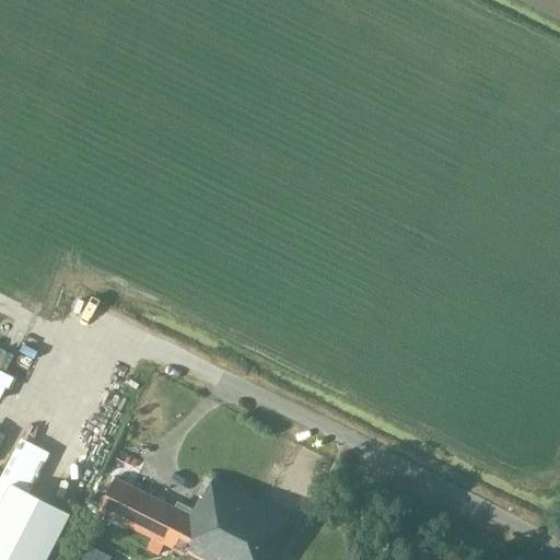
[(0,372),(0,386),(10,392),(15,380),(0,372)]
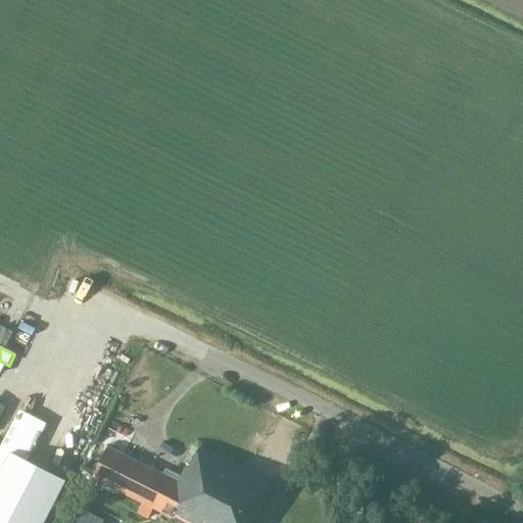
[(17,411),(0,443),(0,472),(10,453),(29,417),(17,411)]
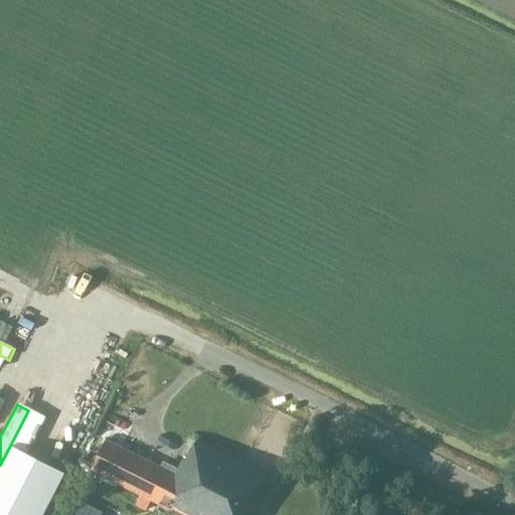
[(181,514),(256,514),(276,480),(196,441),(194,443),(185,459),(183,458),(174,475),(167,471),(107,440),(90,472),(140,497),(135,506),(146,511),(150,502),(153,496),(161,500),(160,504),(181,514)]
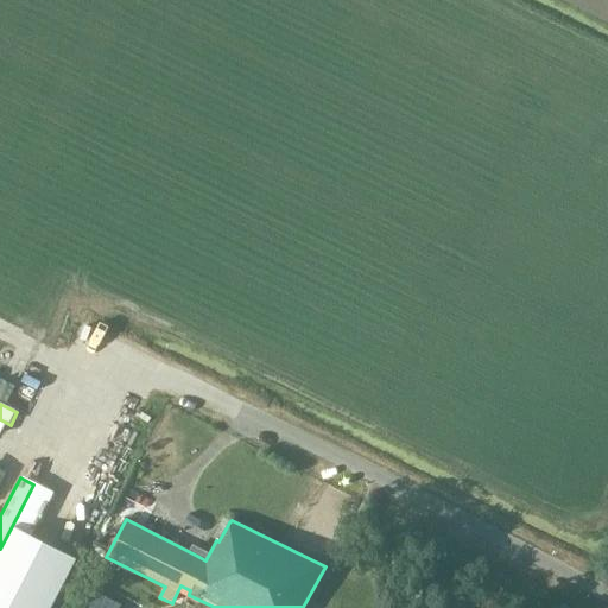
[(0,549),(0,607),(51,607),(76,561),(12,526),(0,549)]
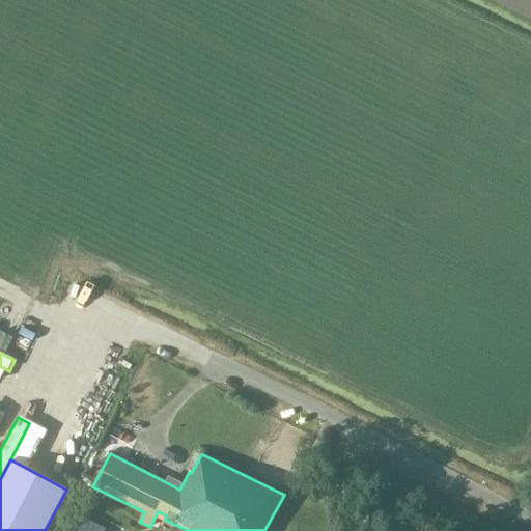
[(103,530),(105,529),(73,512),(67,524),(77,529),(75,530),(103,530)]
